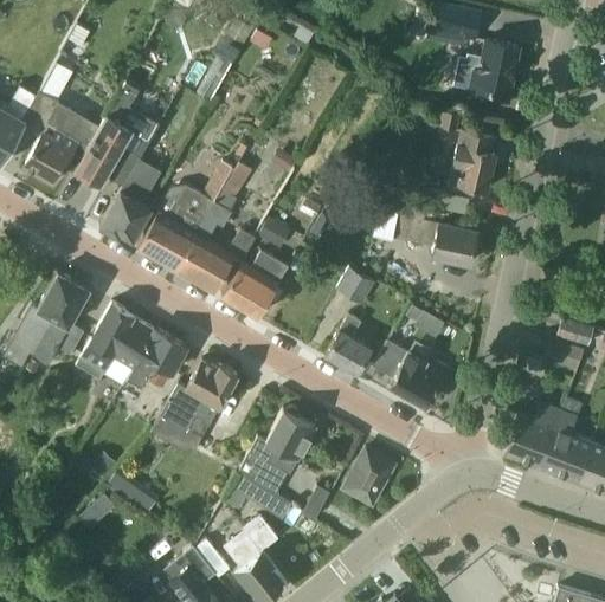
[(430,32),(476,41),(481,13),(435,4),(430,32)]
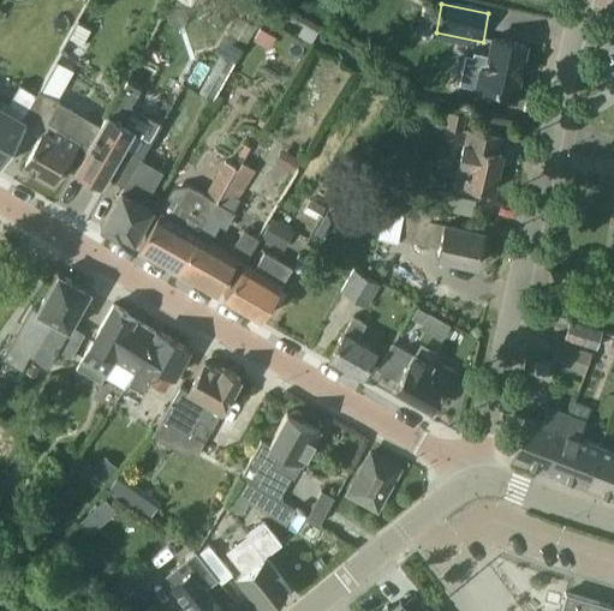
[(236,66),(246,48),(228,39),(226,36),(215,54),(221,58),(234,66),(236,66)]
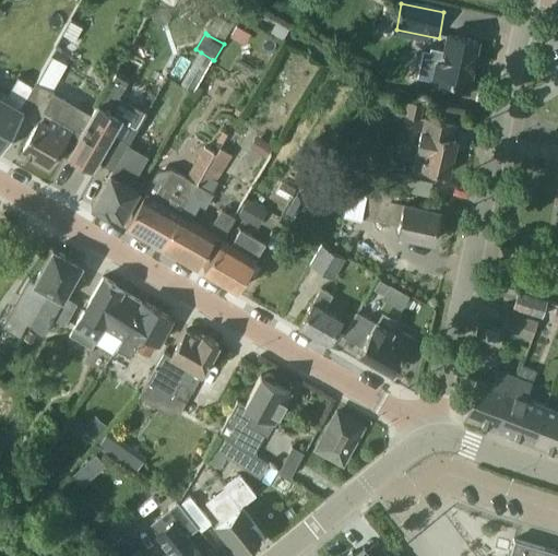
[(469,89),(478,43),(450,37),(443,67),(438,66),(435,85),(451,89),(451,85),(469,89)]
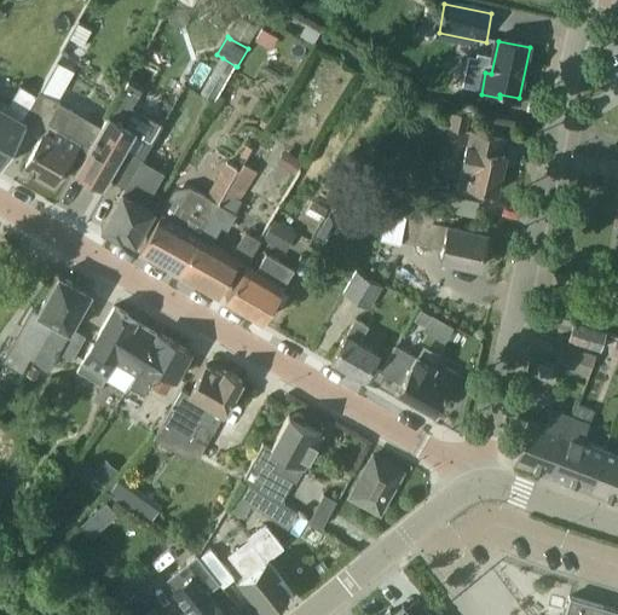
[(128,82),(100,128),(91,145),(92,146),(82,164),(78,173),(103,189),(109,179),(110,178),(109,177),(131,139),(132,140),(136,133),(123,126),(143,91),(128,82)]
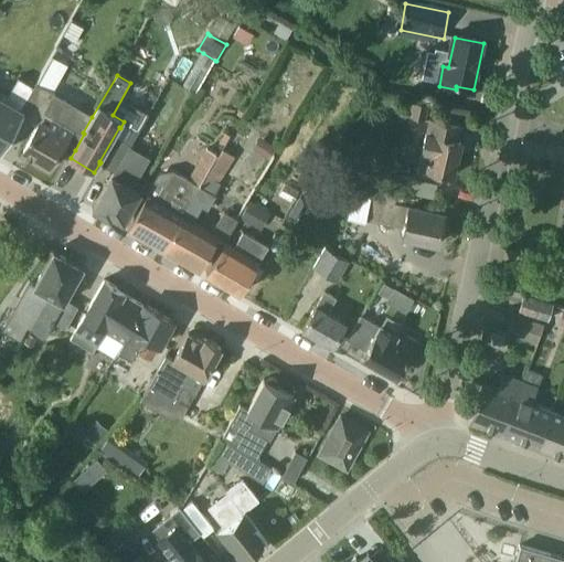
[(39,126),(22,155),(50,171),(65,145),(75,150),(84,134),(83,133),(92,117),(36,84),(33,88),(34,89),(22,110),(25,112),(23,116),(24,116),(23,117),(39,126)]
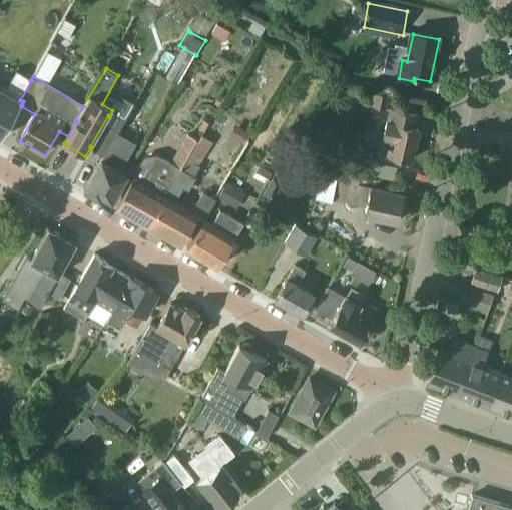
[(22,105),(21,105),(6,97),(9,92),(0,86),(0,141),(0,142),(21,106),(22,105)]
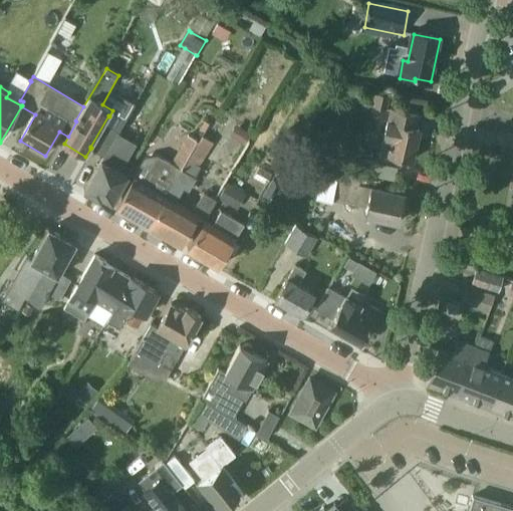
[(374,104),(373,109),(389,112),(392,98),(375,95),(374,104)]
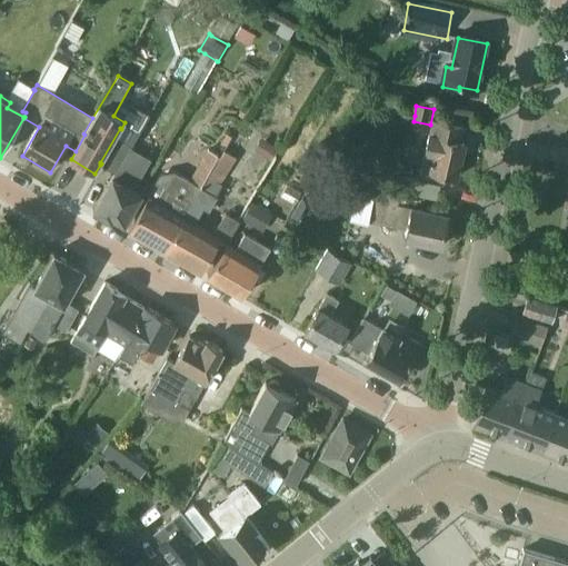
[(464,130),(442,126),(434,125),(431,136),(430,135),(425,156),(427,156),(420,180),(444,186),(446,177),(457,180),(465,145),(461,145),(464,130)]
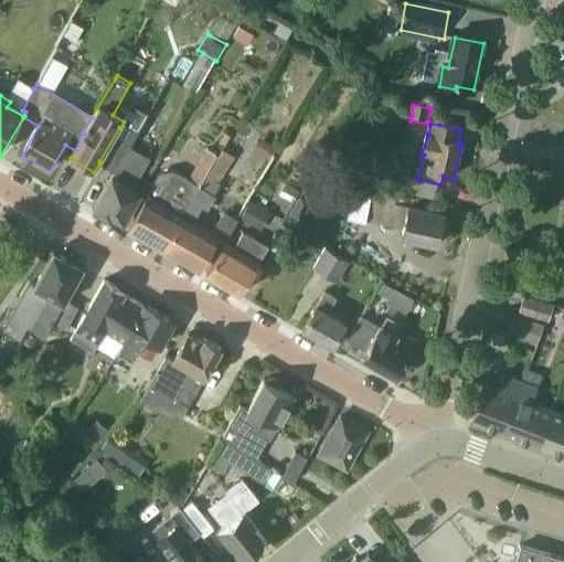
[(124,224),(135,205),(141,193),(134,188),(152,157),(140,150),(137,156),(129,151),(131,147),(115,137),(120,128),(119,127),(99,161),(100,162),(99,163),(115,173),(94,211),(110,221),(113,218),(124,224)]
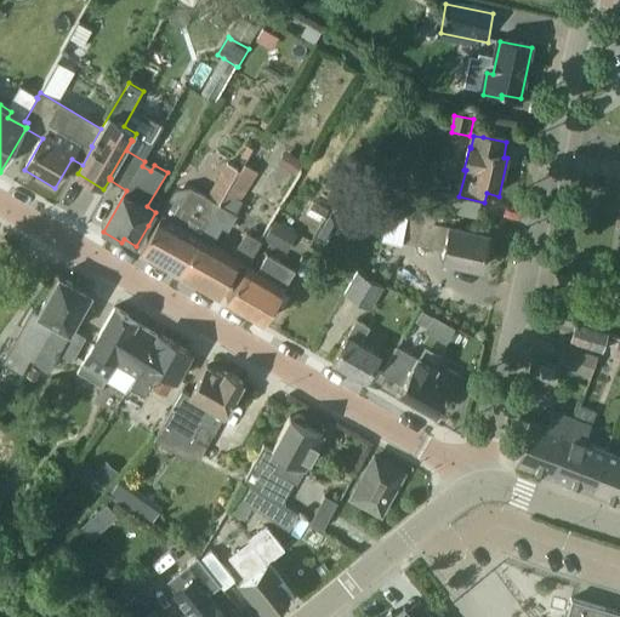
[(227,196),(228,194),(227,193),(239,171),(227,165),(214,189),(227,196)]
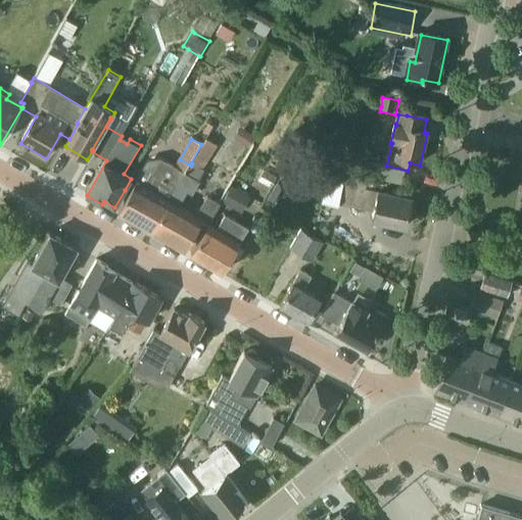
[(191,166),(203,173),(218,146),(205,140),(193,163),(192,163),(191,166)]
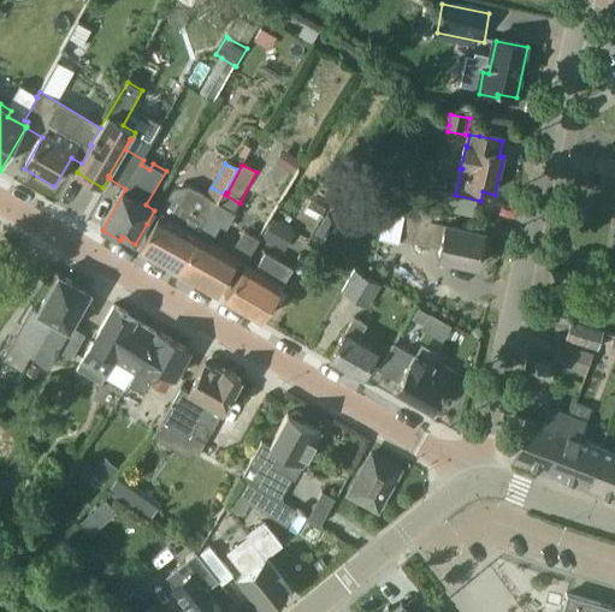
[(179,274),(225,195),(212,188),(207,197),(189,188),(175,190),(170,198),(140,251),(179,274)]
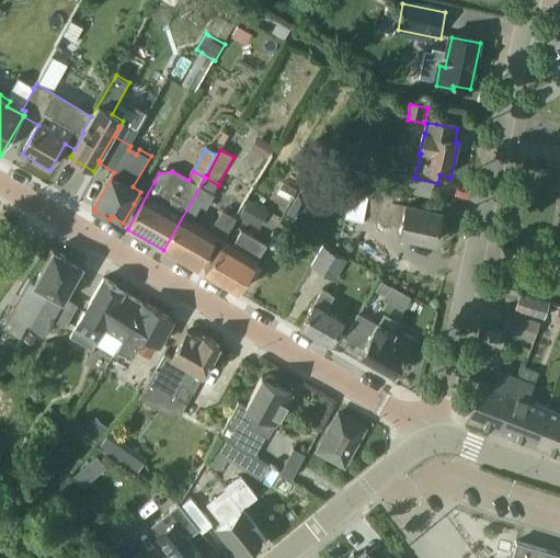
[(214,195),(218,185),(205,178),(163,250),(198,270),(217,238),(224,242),(237,219),(224,213),(213,231),(194,221),(202,207),(207,211),(215,196),(214,195)]
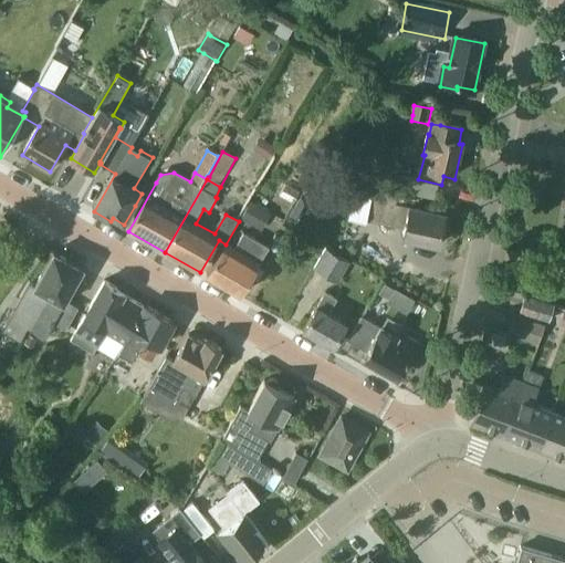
[(425,211),(398,207),(399,195),(374,190),(374,194),(361,191),(358,199),(372,202),(367,222),(405,231),(403,239),(440,247),(447,217),(425,211)]
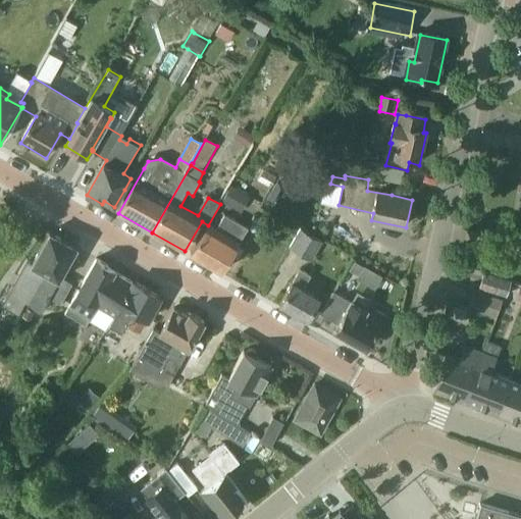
[(235,210),(244,195),(231,188),(222,203),(235,210)]
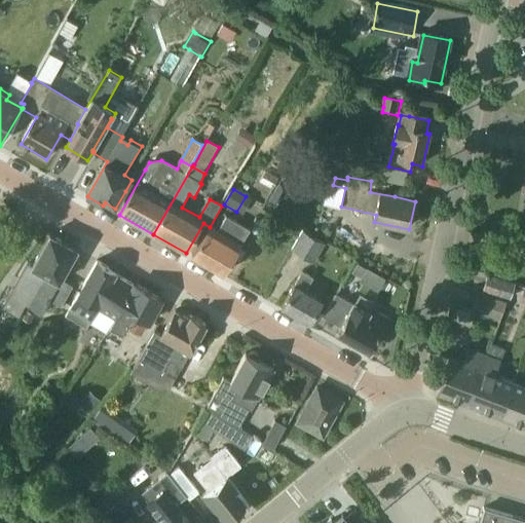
[(224,275),(251,231),(227,218),(220,231),(212,227),(223,207),(222,206),(210,227),(192,257),(224,275)]
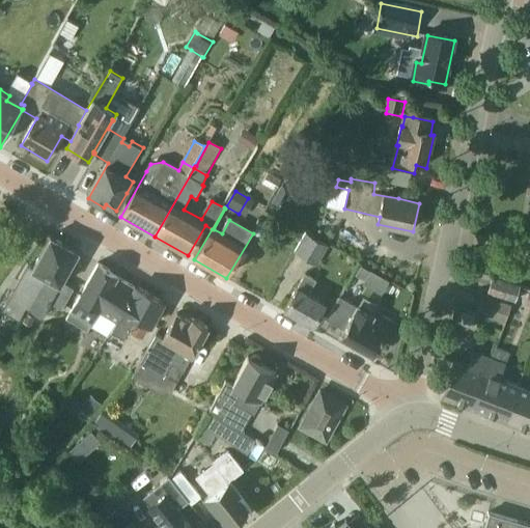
[(306,234),(295,253),(317,267),(329,248),(306,234)]
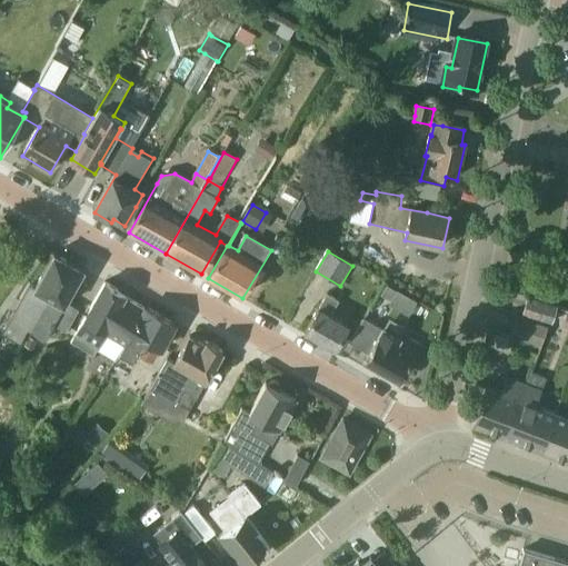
[(65,307),(85,272),(55,256),(35,291),(46,297),(27,330),(46,340),(65,307)]
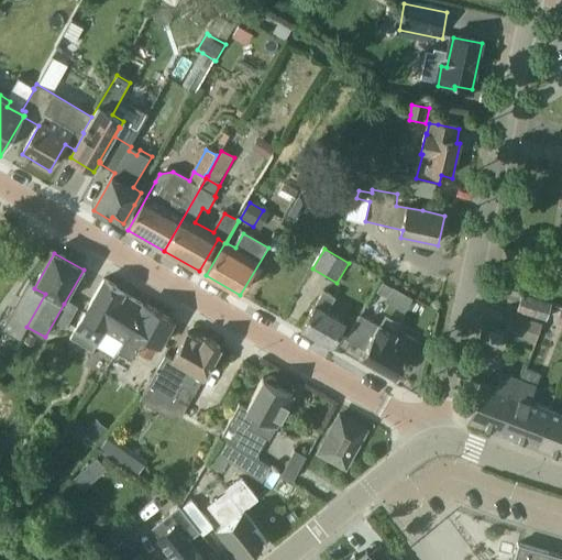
[(119,353),(146,307),(145,306),(144,307),(124,295),(125,294),(105,282),(83,317),(85,318),(74,336),(95,349),(96,347),(116,360),(119,353)]
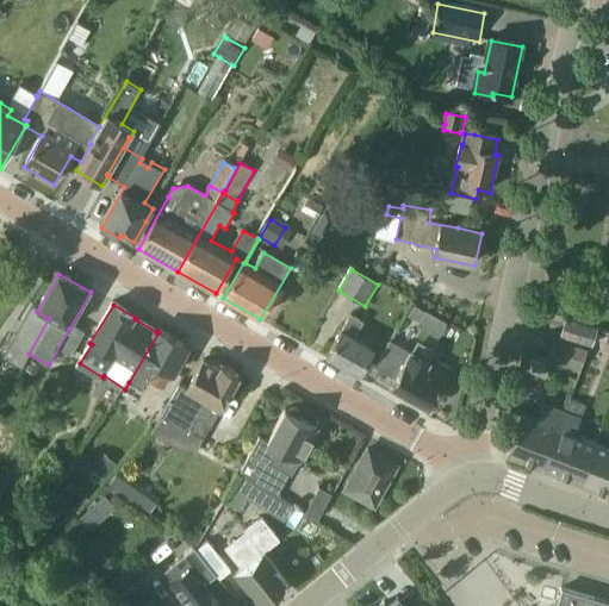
[(420,324),(426,314),(416,308),(410,318),(420,324)]
